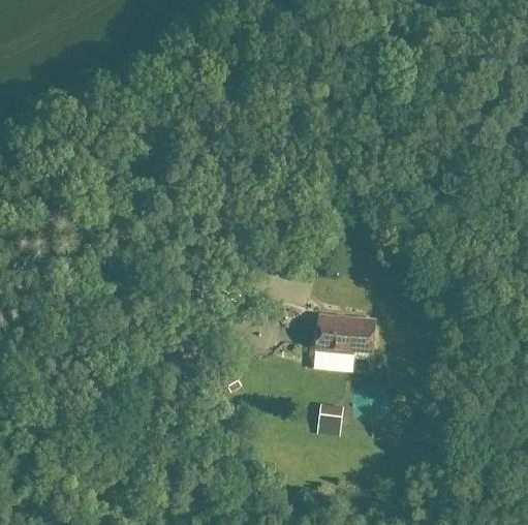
[(320,315),(317,347),(345,350),(345,347),(373,349),(376,319),(320,315)]
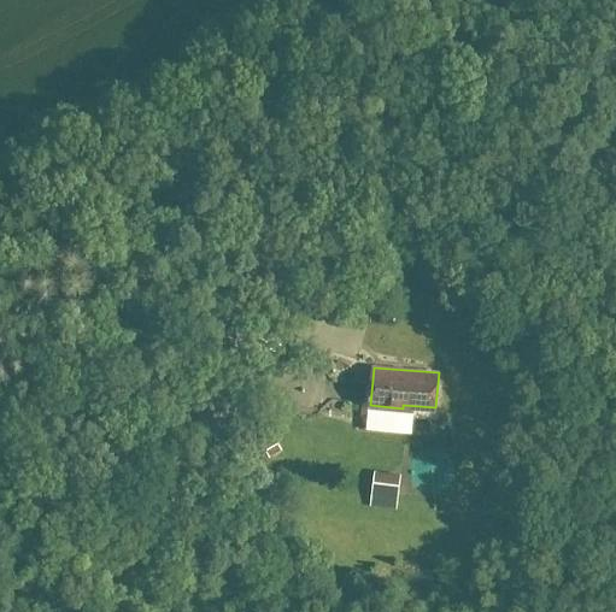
[(412,435),(415,413),(375,407),(371,430),(412,435)]
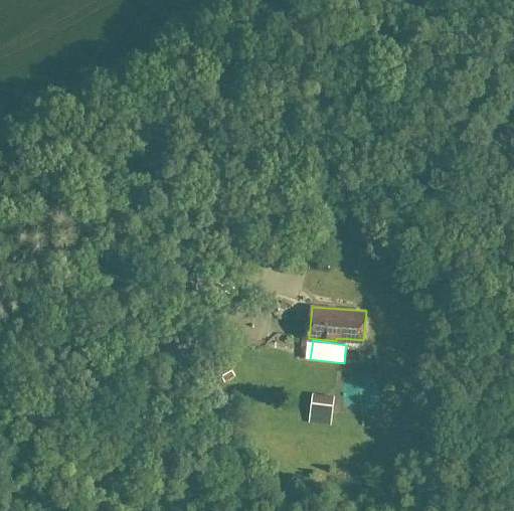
[(357,416),(384,413),(381,389),(354,392),(357,416)]
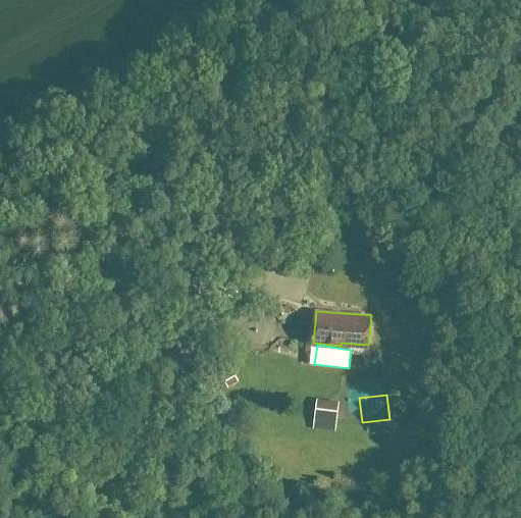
[(318,399),(314,426),(333,428),(336,410),(329,409),(330,401),(318,399)]
